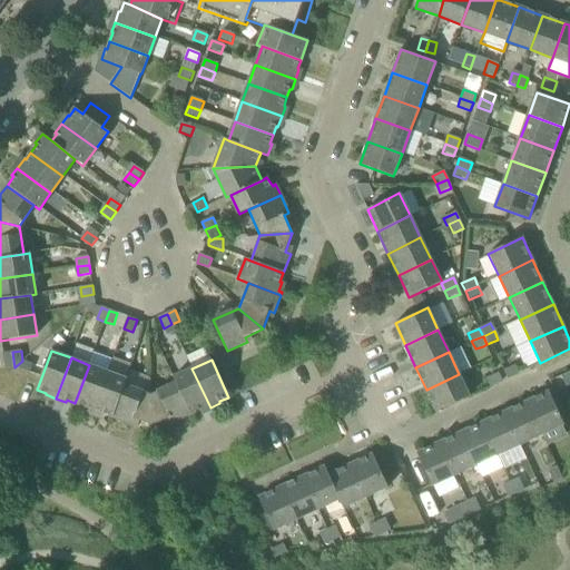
[(30,373),(32,364),(22,361),(15,367),(30,373)]
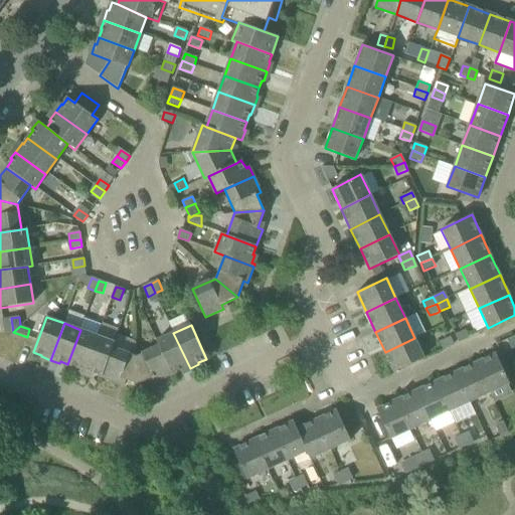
[(465,329),(456,334),(459,342),(469,337),(465,329)]
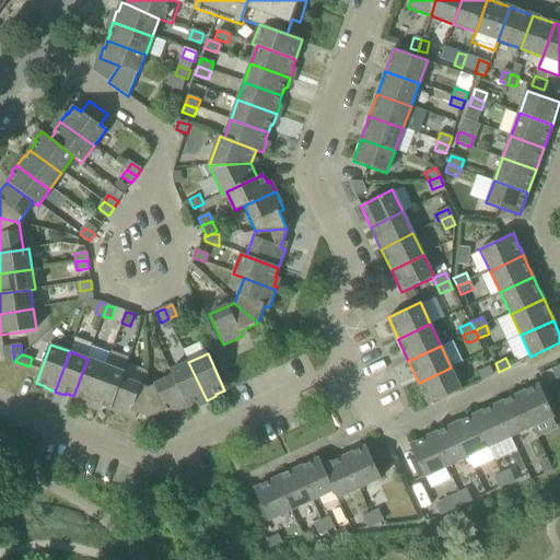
[(92,405),(106,365),(88,359),(73,396),(82,399),(82,401),(92,405)]
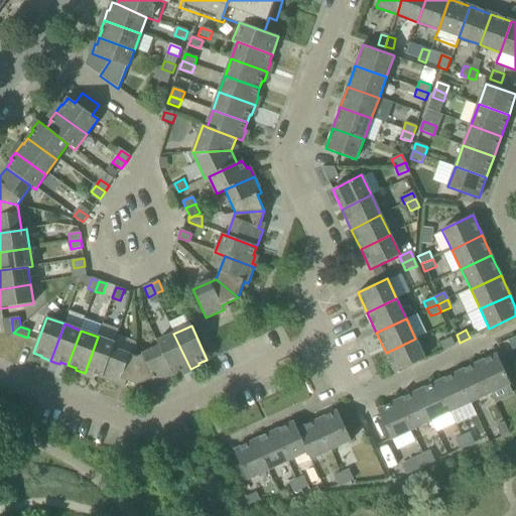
[(158,348),(171,376),(180,371),(181,373),(190,369),(173,334),(155,342),(158,348)]
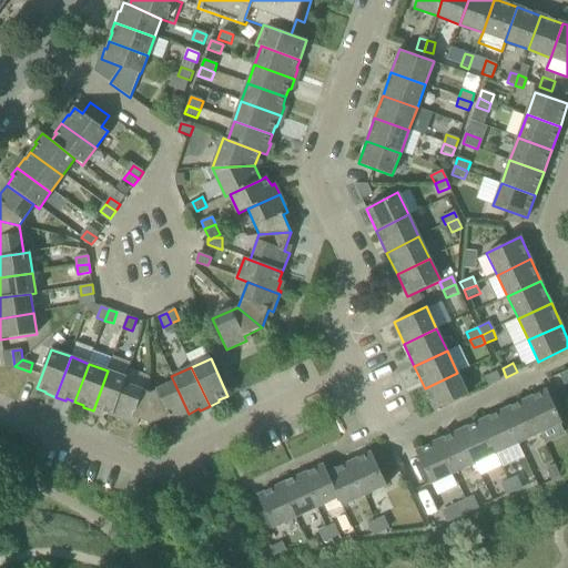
[(108,371),(93,411),(103,414),(103,413),(113,416),(125,385),(128,378),(108,371)]
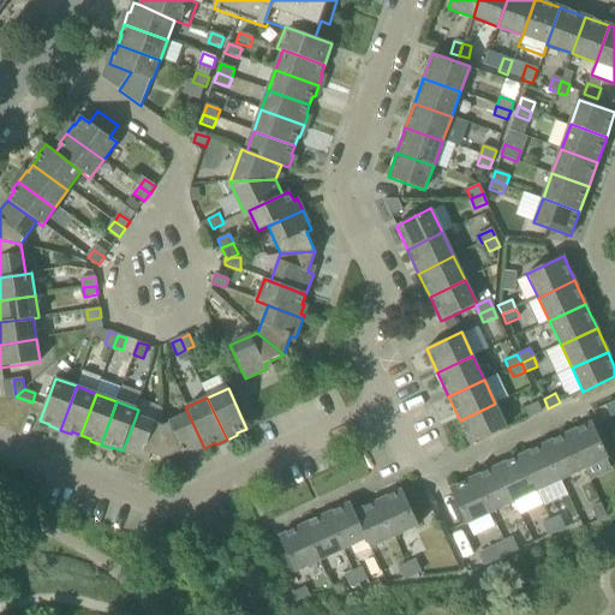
[(537,402),(536,402),(526,407),(530,417),(542,411),(537,402)]
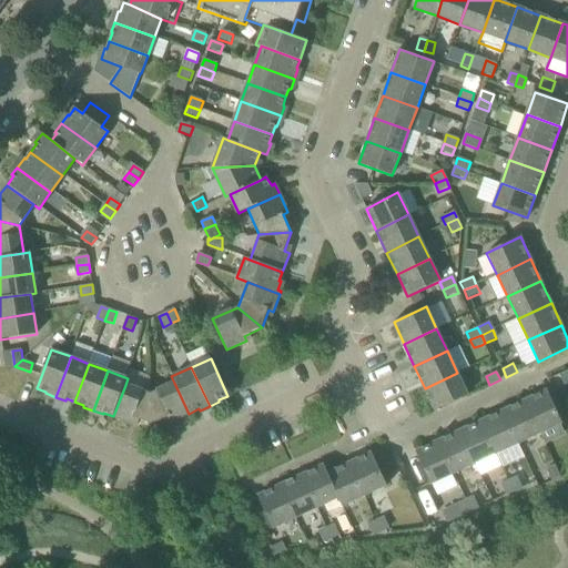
[(457,373),(425,388),(435,411),(467,395),(457,373)]
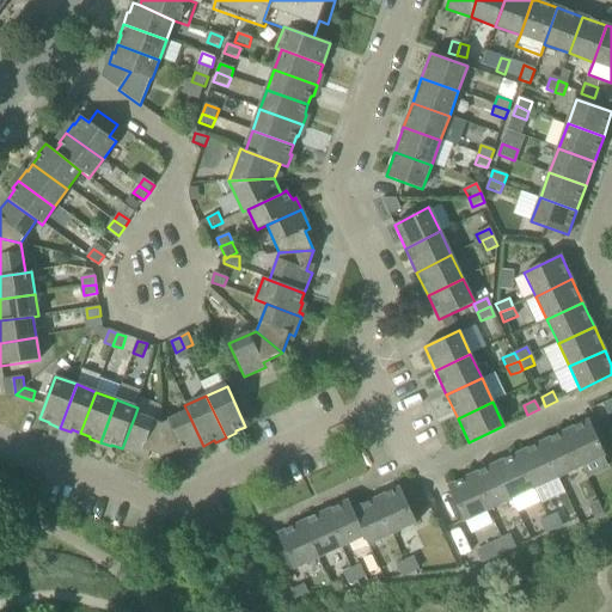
[(203,446),(188,412),(161,424),(164,458),(183,448),(185,454),(203,446)]
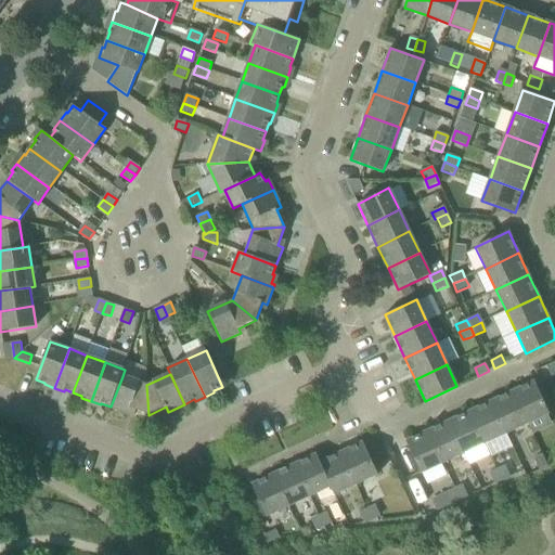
[(149,415),(146,385),(123,376),(111,407),(129,413),(131,409),(149,415)]
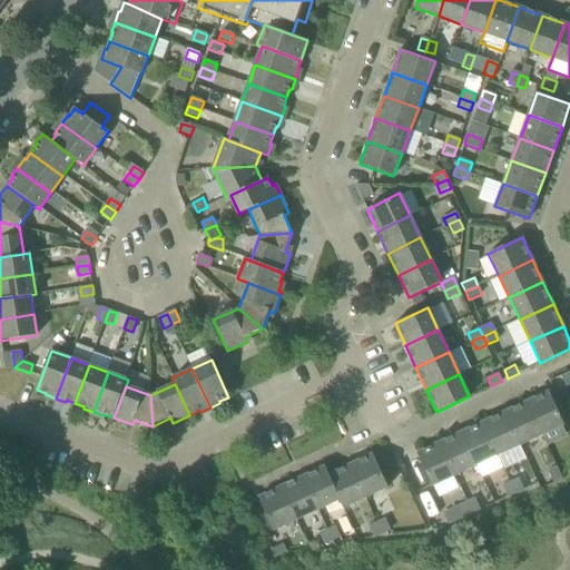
[(549,391),(527,402),(542,434),(564,424),(549,391)]
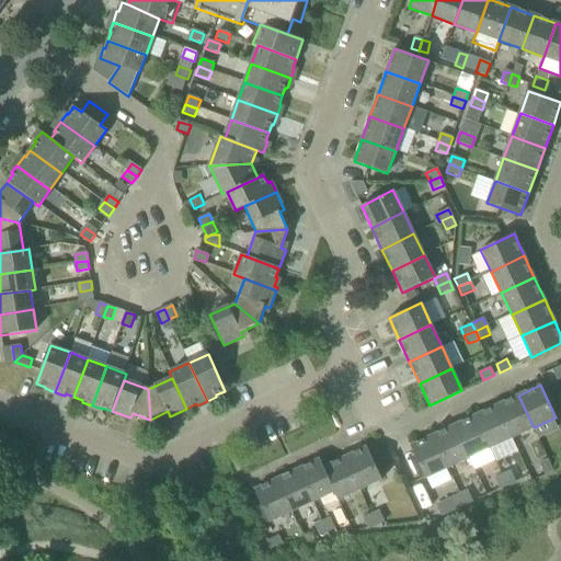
[(518,396),(496,405),(512,437),(534,427),(518,396)]
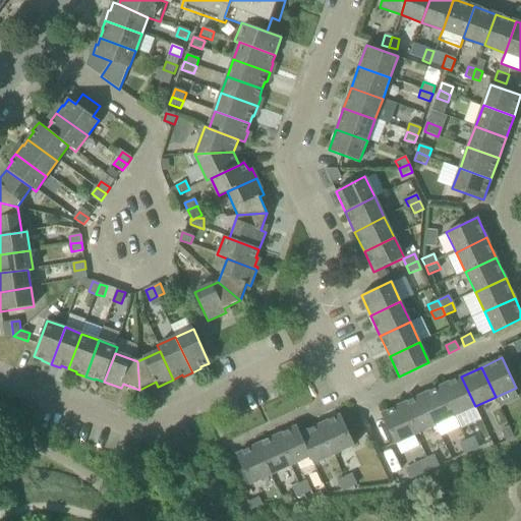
[(461,377),(441,386),(455,416),(475,406),(461,377)]
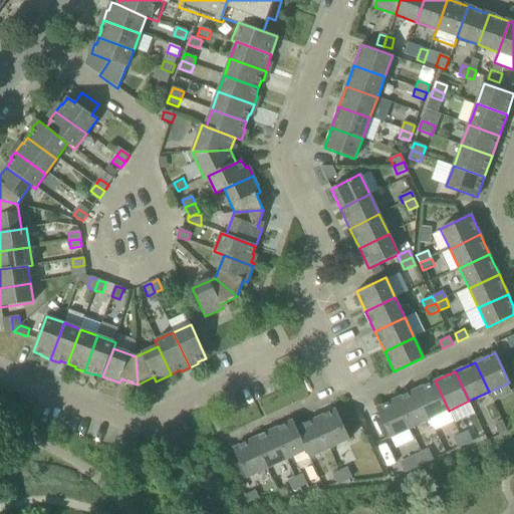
[(435,380),(416,390),(430,420),(449,411),(435,380)]
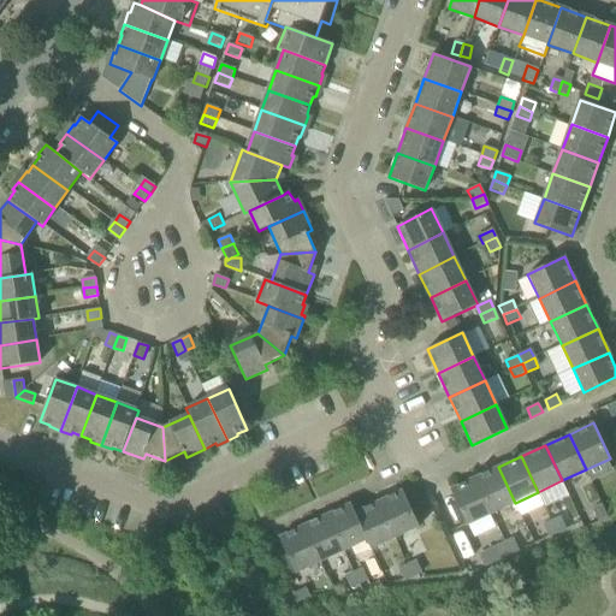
[(498,467),(474,479),(491,514),(515,503),(498,467)]
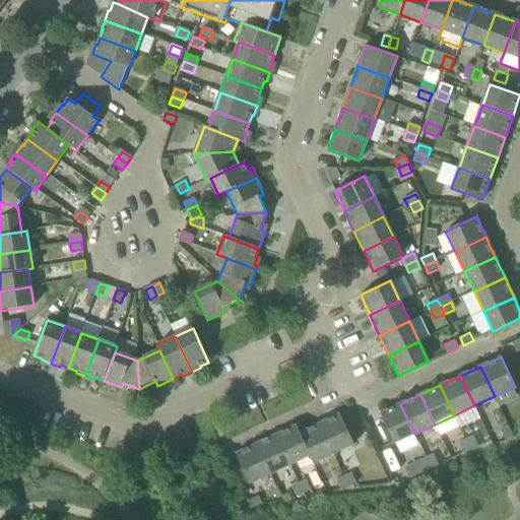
[(400,404),(380,413),(394,443),(414,434),(400,404)]
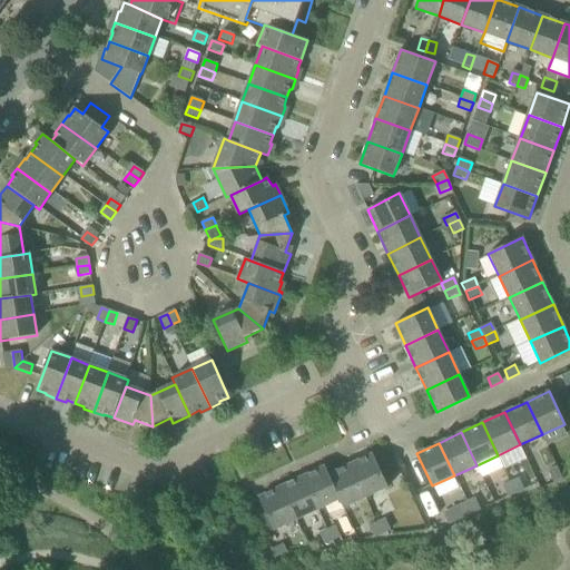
[(373,454),(351,464),(366,497),(389,487),(373,454)]
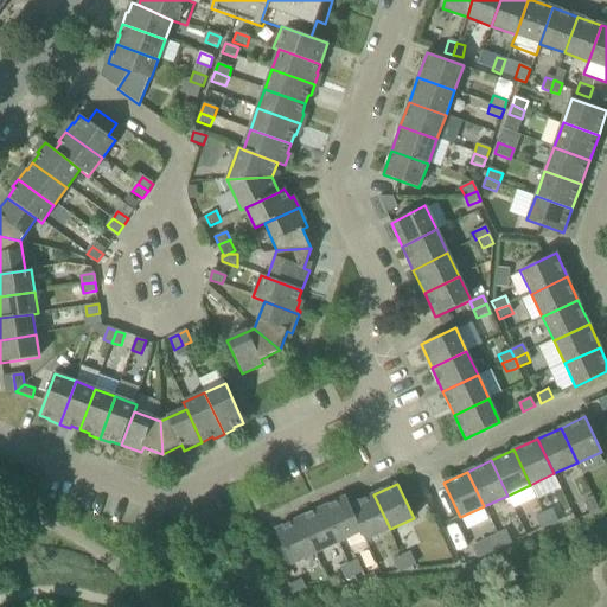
[(374,494),(350,505),(362,532),(365,541),(390,529),(374,494)]
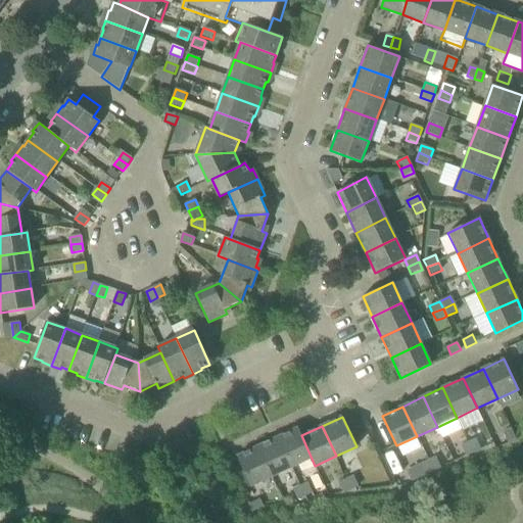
[(298,428),(278,437),(292,468),(312,459),(301,435),(298,428)]
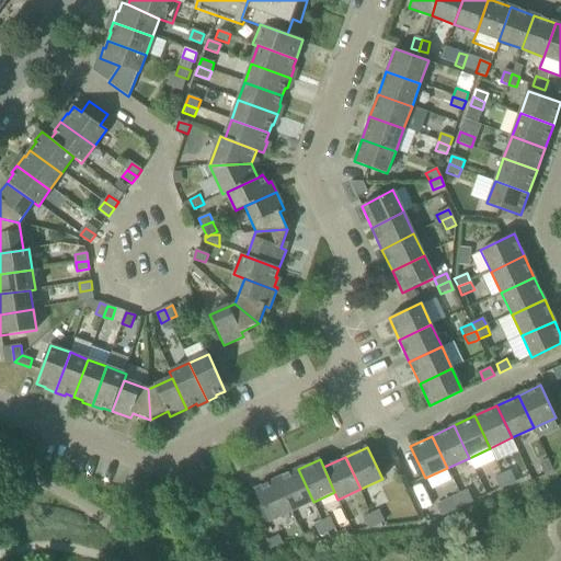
[(539,464),(541,470),(545,477),(552,472),(547,460),(539,464)]
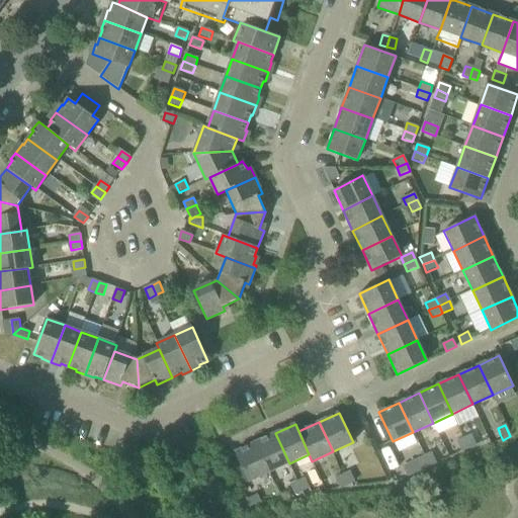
[(275,433),(255,442),(269,472),(289,463),(275,433)]
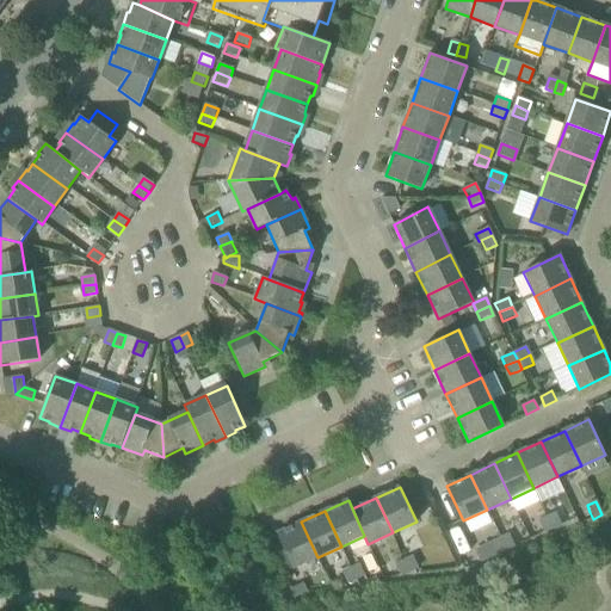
[(556,513),(548,517),(553,529),(561,525),(556,513)]
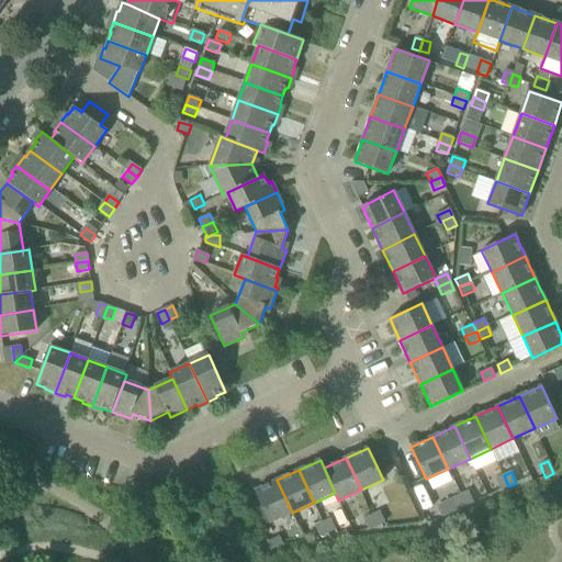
[(508,486),(504,475),(495,479),(501,491),(508,486)]
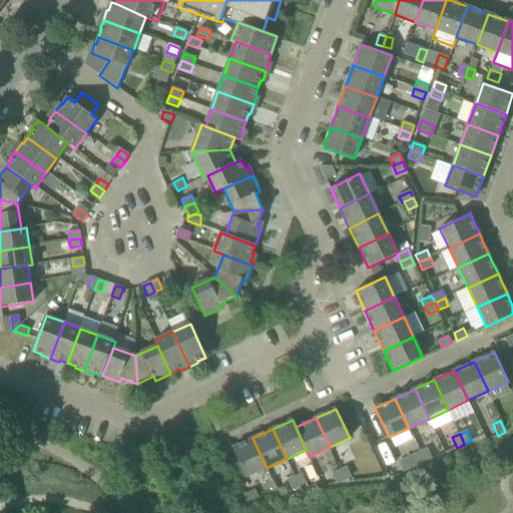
[(267,468),(252,438),(232,448),(246,477),(267,468)]
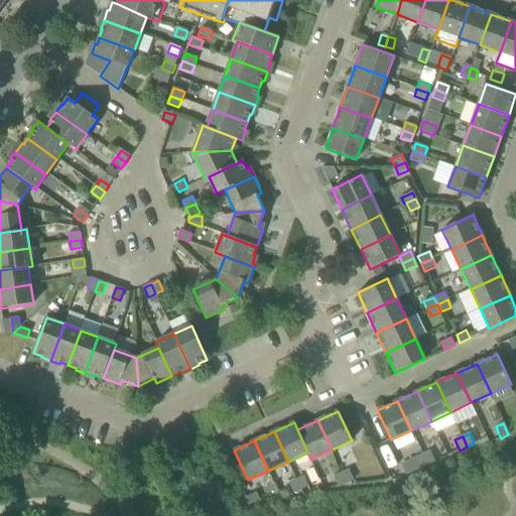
[(428,450),(421,454),(427,466),(434,463),(428,450)]
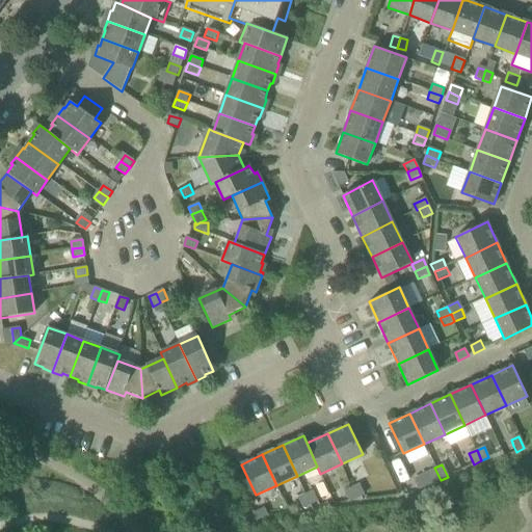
[(441,480),(434,468),(427,472),(433,483),(441,480)]
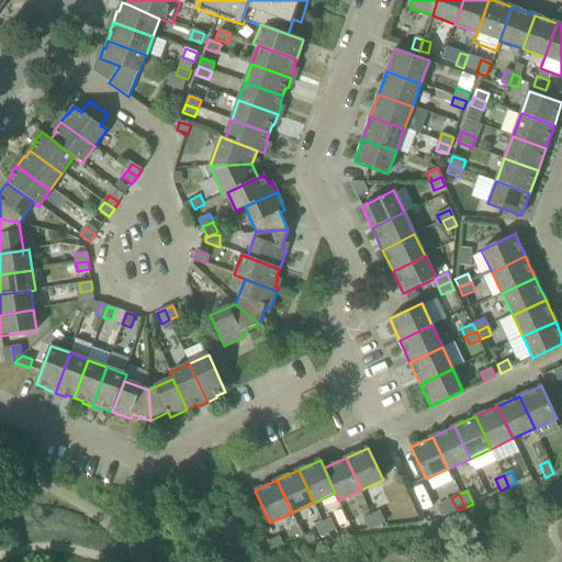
[(379,512),(371,515),(377,527),(384,524),(379,512)]
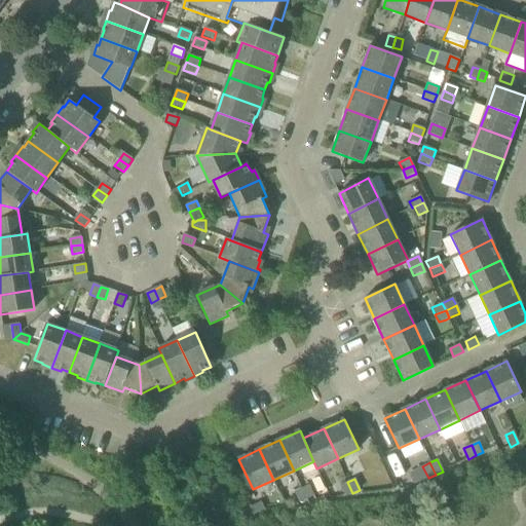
[(340,485),(345,496),(352,493),(347,482),(340,485)]
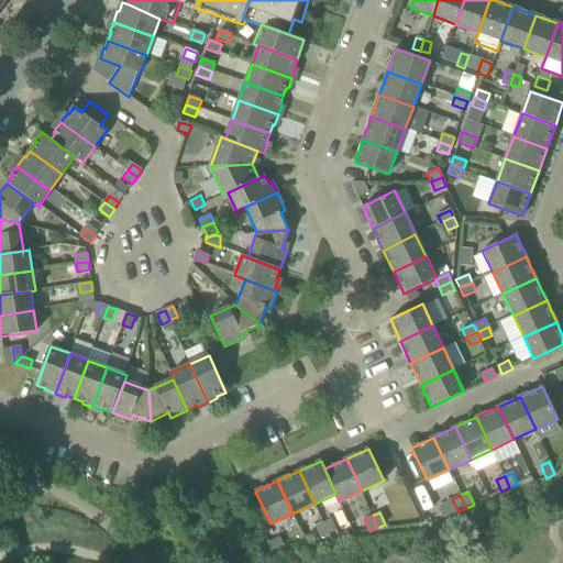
[(330,519),(322,523),(328,534),(335,531),(330,519)]
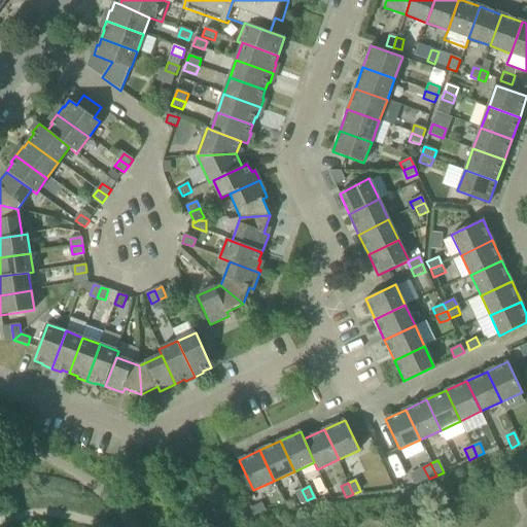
[(307,500),(302,490),(294,493),(300,503),(307,500)]
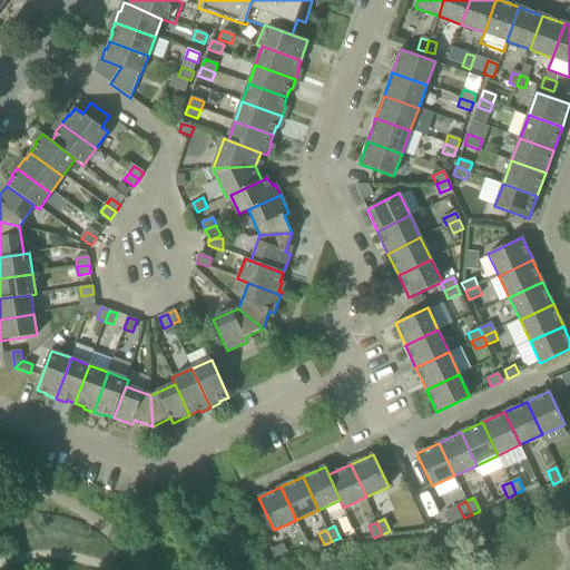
[(271,550),(274,559),(287,553),(283,544),(271,550)]
